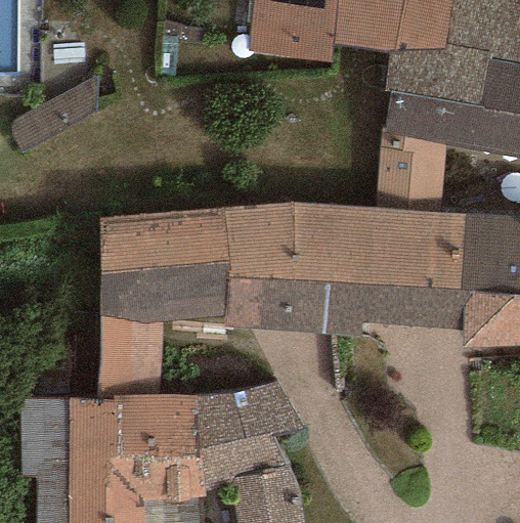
[(254,0),(248,52),(333,62),(335,43),(392,50),(397,51),(403,0),(254,0)]
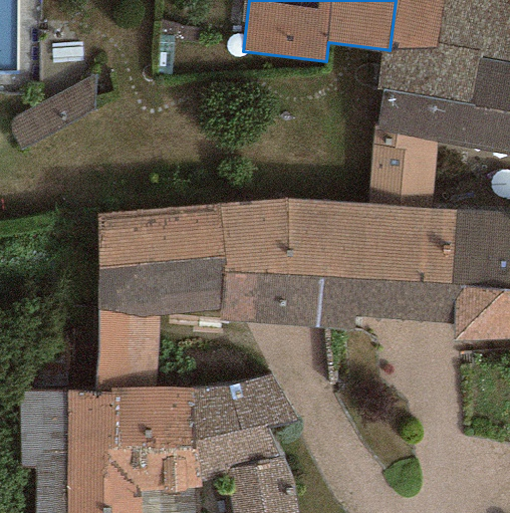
[(396,0),(390,50),(436,48),(438,40),(444,0),(396,0)]
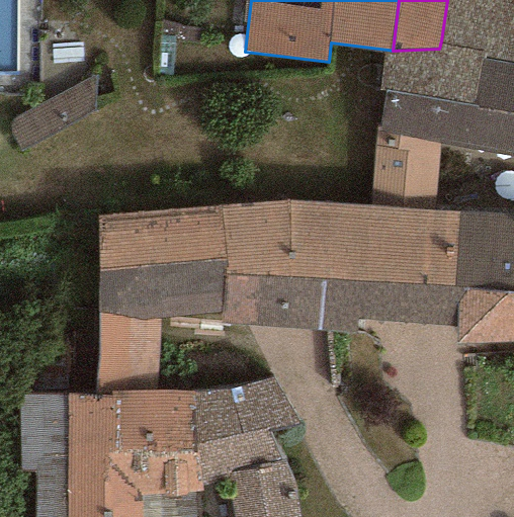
[(447,0),(441,40),(488,51),(486,59),(513,64),(513,0),(447,0)]
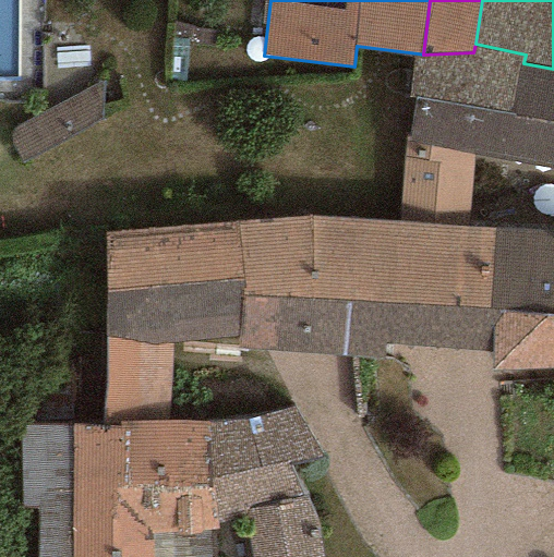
[(409,142),(477,156),(553,168),(553,69),(524,63),(526,55),(476,44),(473,52),(423,55),(418,53),(412,97),(420,98),(409,142)]
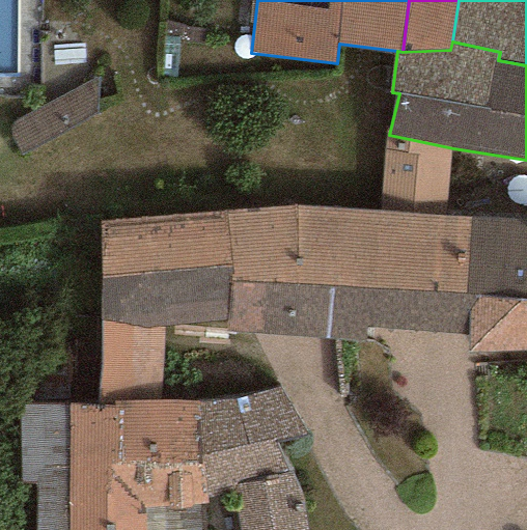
[(25,134),(107,102),(95,72),(12,105),(25,134)]
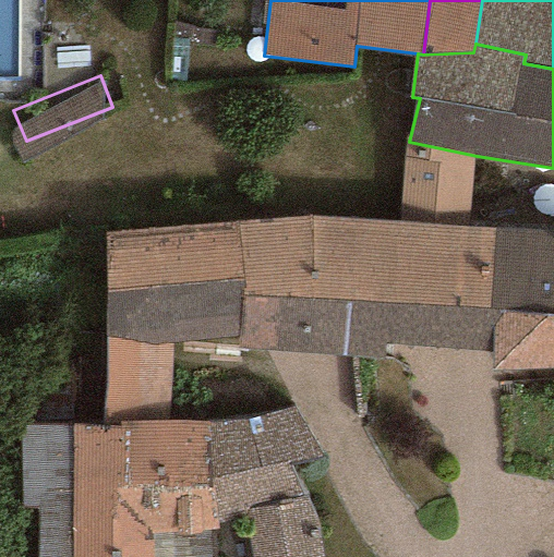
[(409,142),(401,220),(470,227),(477,156),(409,142)]
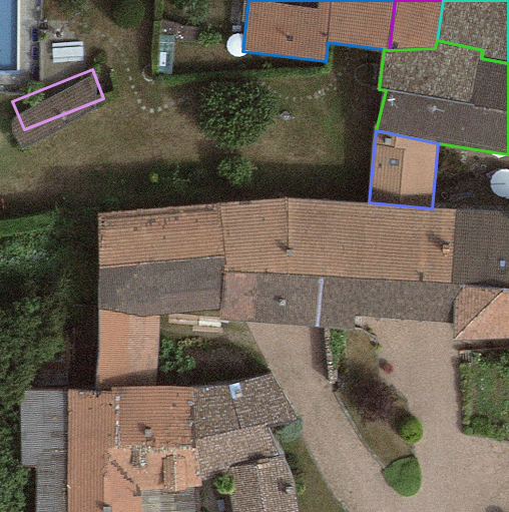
[(285,197),(220,202),(225,268),(220,307),(220,320),(354,328),(355,316),(454,322),(460,282),(450,282),(458,209),(432,208),(369,202),(285,197)]
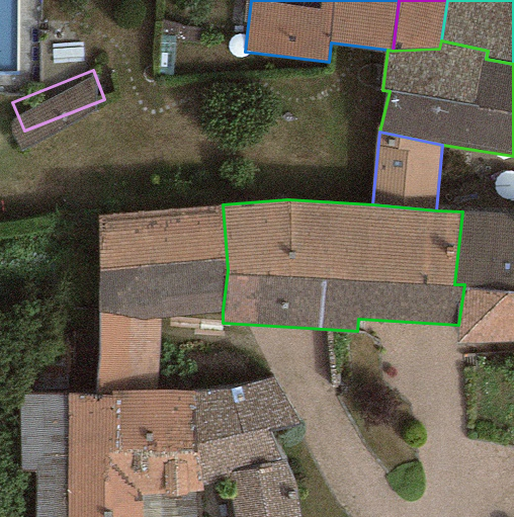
[(228,270),(223,204),(98,214),(101,314),(147,322),(160,320),(223,310),(228,270)]
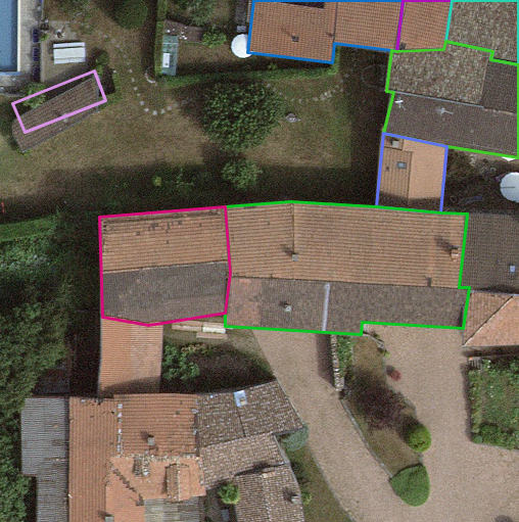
[(518,218),(467,214),(459,287),(469,287),(463,328),(464,351),(518,345),(518,218)]
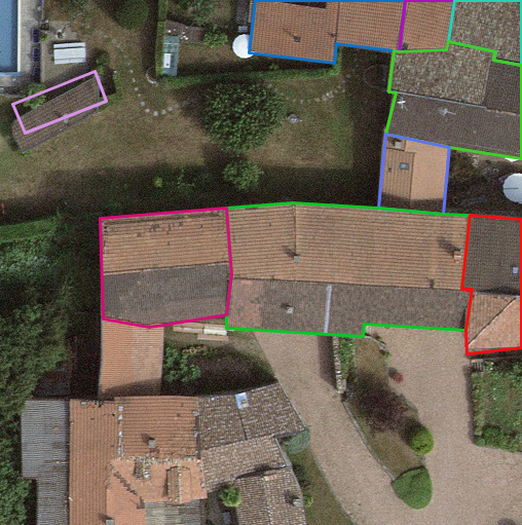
[(149,327),(103,319),(100,401),(116,401),(115,396),(162,394),(162,325),(149,327)]
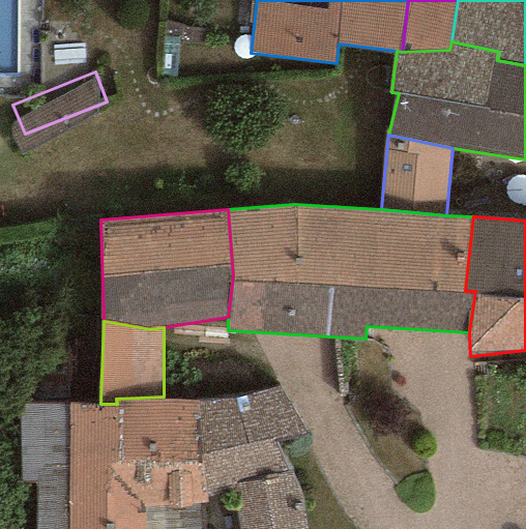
[(234,398),(200,399),(206,497),(239,485),(243,528),(308,528),(299,477),(280,440),(307,434),(283,385),(234,398)]
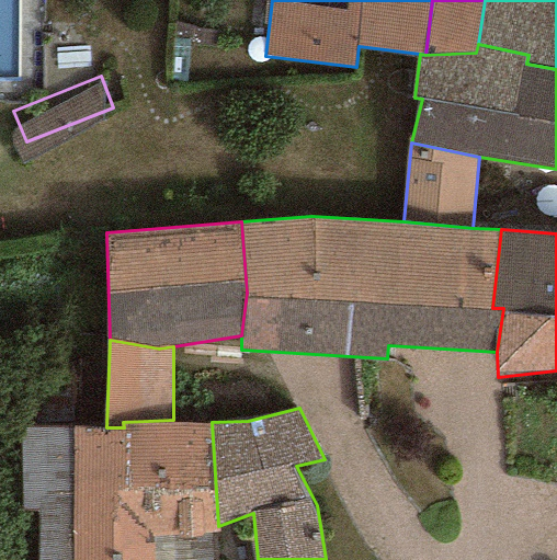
[(156,559),(156,534),(218,535),(218,526),(212,422),(173,420),(123,422),(124,427),(106,427),(74,426),(74,559),(156,559)]
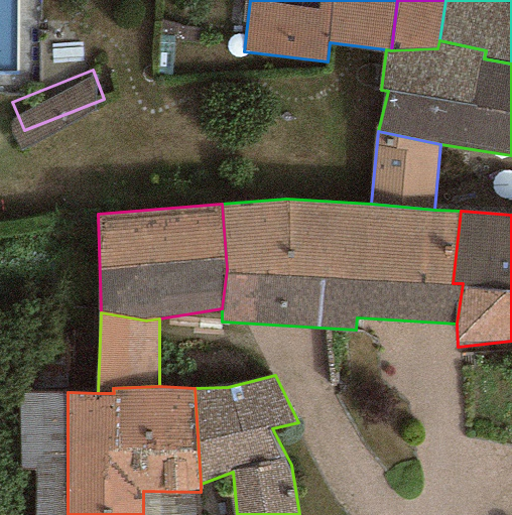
[(68,514),(68,392),(21,393),(23,469),(35,468),(35,514),(68,514)]
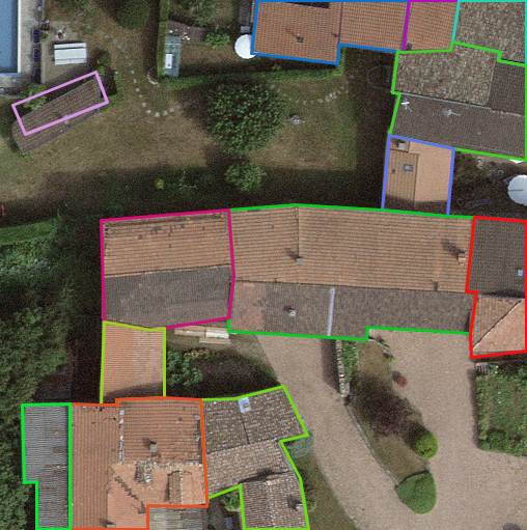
All buildings are outlined.
